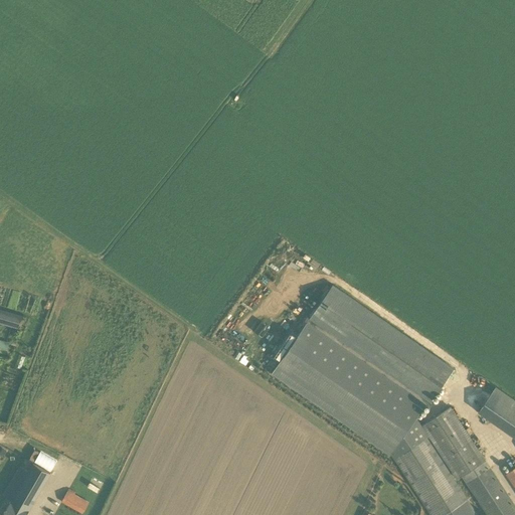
[(333,286),(308,322),(426,403),(427,404),(453,368),(333,286)]
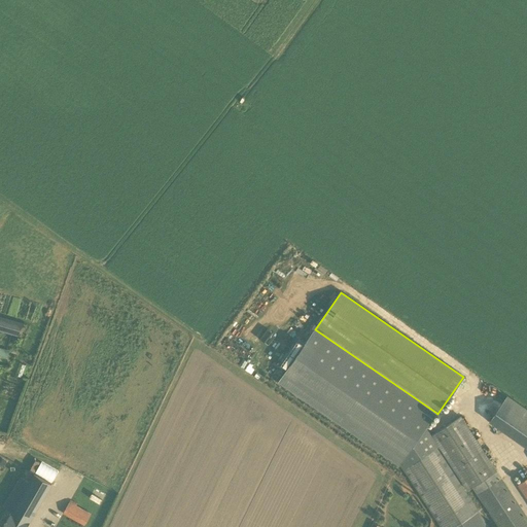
[(0,331),(20,338),(23,324),(0,317),(0,331)]
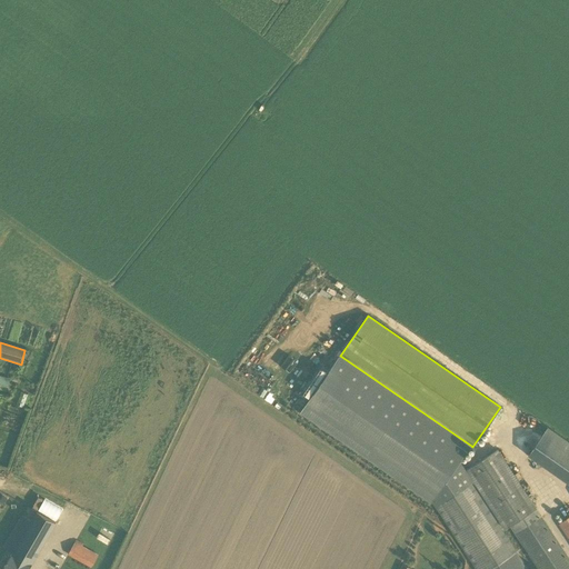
[(320,385),(312,396),(300,413),(431,503),(471,446),(340,356),(320,385)]
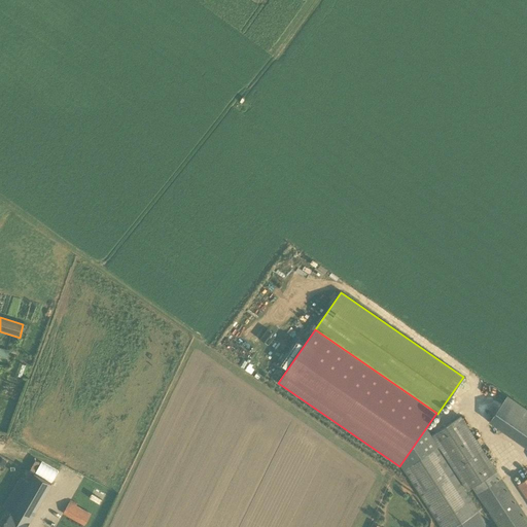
[(0,360),(6,362),(9,350),(0,347),(0,360)]
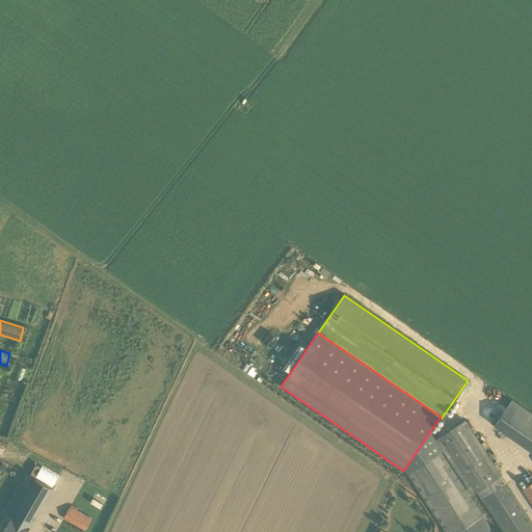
[(531,415),(511,400),(493,428),(531,456),(531,415)]
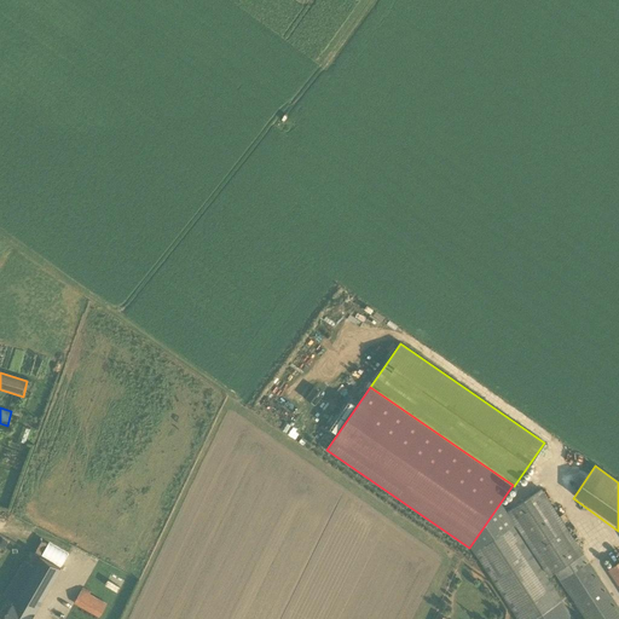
[(618,618),(618,607),(542,489),(507,512),(549,577),(556,572),(585,618),(573,618),(513,526),(474,551),(518,618),(618,618)]
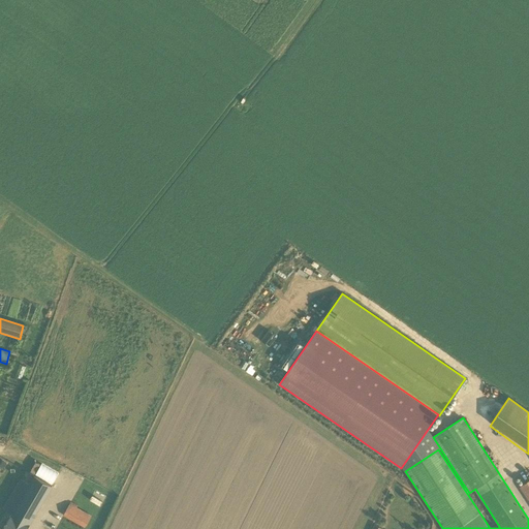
[(48,483),(51,477),(38,470),(35,475),(48,483)]
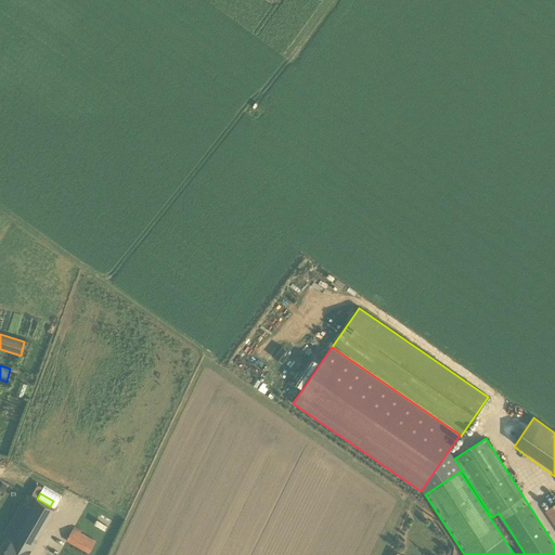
[(13,538),(2,554),(28,554),(55,510),(37,499),(36,500),(31,508),(22,503),(17,511),(26,516),(15,537),(14,539),(13,538)]
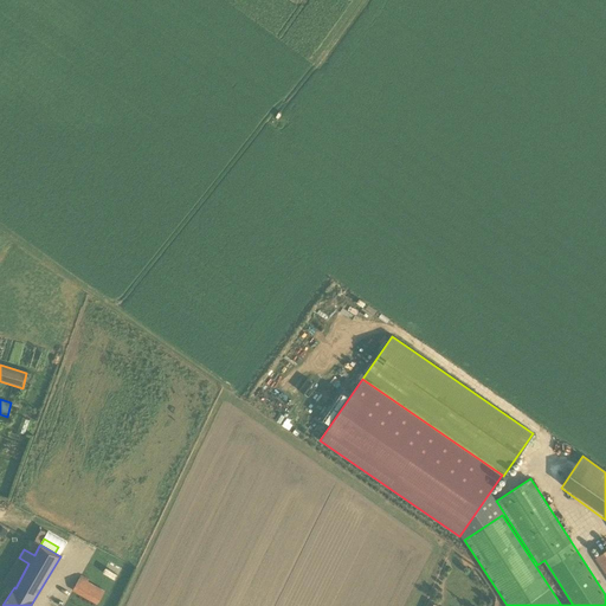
[(605,549),(595,558),(605,573),(605,549)]
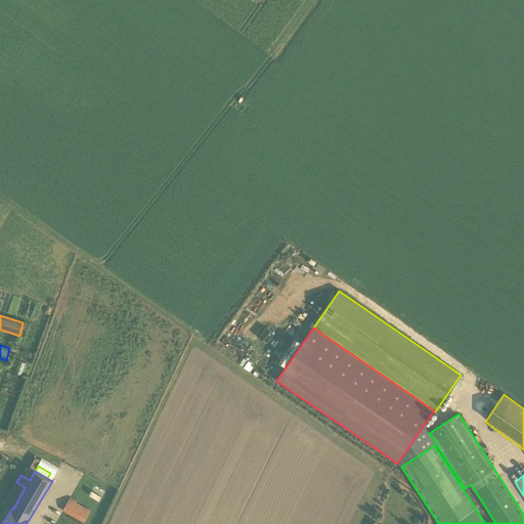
[(84,523),(91,511),(76,503),(69,499),(62,511),(84,523)]
